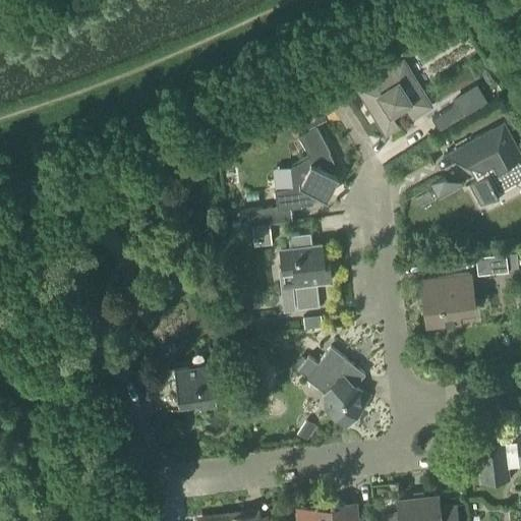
[(430,106),(402,60),(356,89),(385,134),(386,133),(391,114),(403,106),(411,118),(430,106)]
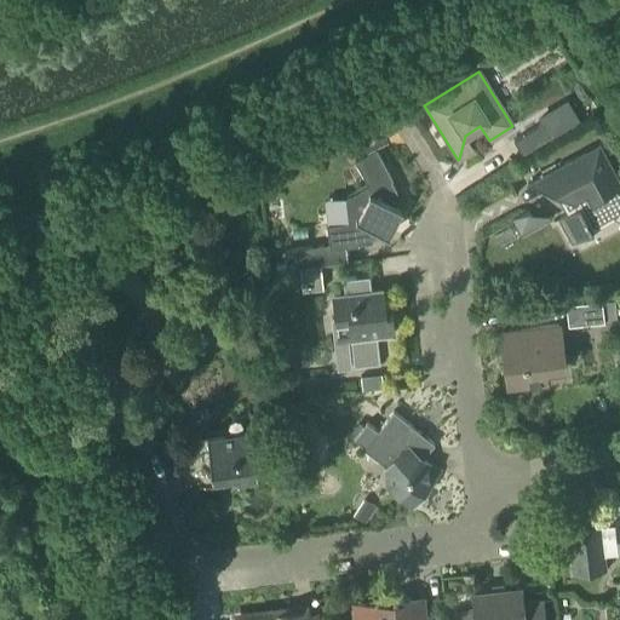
[(541,124),(533,128),(544,145),(581,122),(567,98),(538,116),(541,124)]
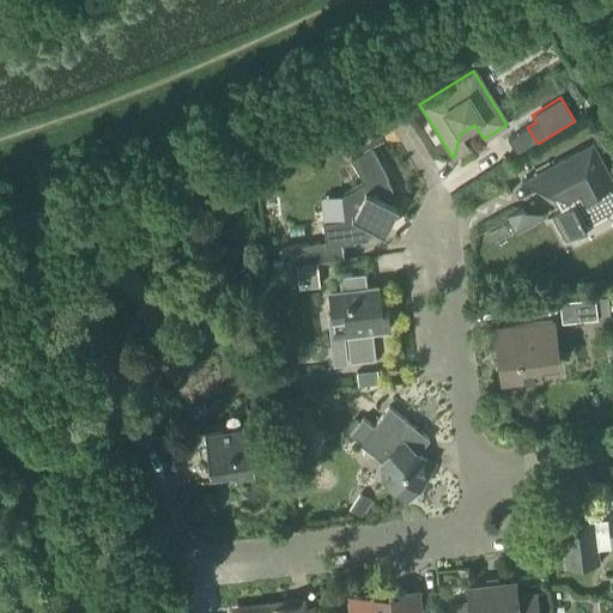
[(612,181),(600,158),(593,143),(577,151),(538,173),(547,190),(565,195),(571,205),(552,216),(566,241),(587,229),(586,228),(607,216),(612,217),(612,181)]
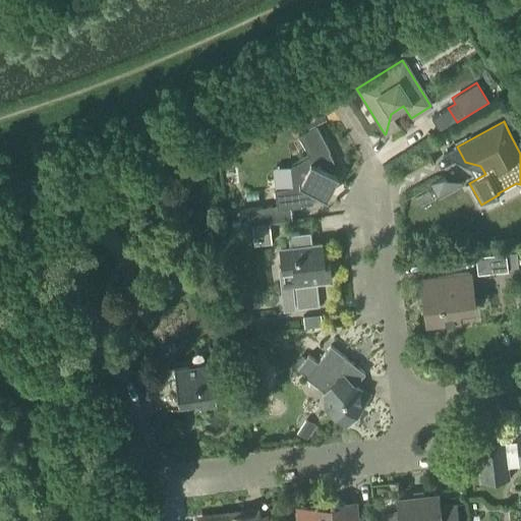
[(323,197),(335,174),(329,171),(334,162),(328,152),(330,151),(315,125),(297,134),(309,157),(291,166),(293,186),(274,189),(276,210),(300,207),(300,205),(311,204),(316,194),(323,197)]
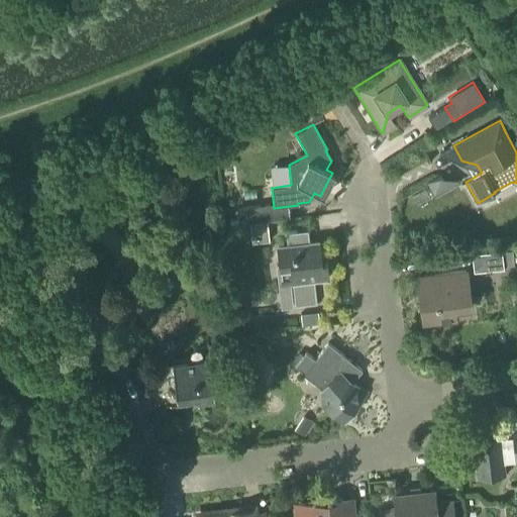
[(433,197),(460,183),(459,180),(439,176),(425,183),(433,197)]
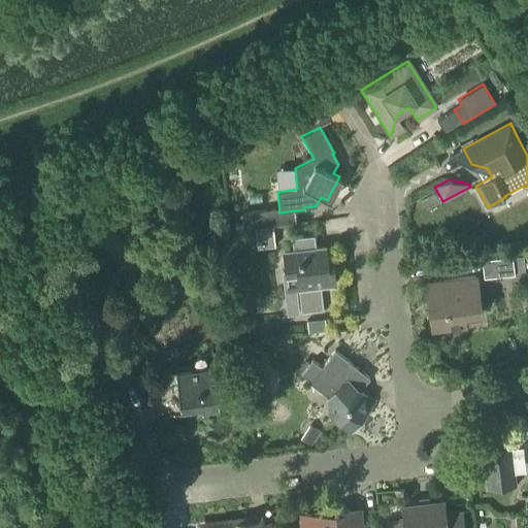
[(244,229),(275,225),(273,208),(242,212),(244,229)]
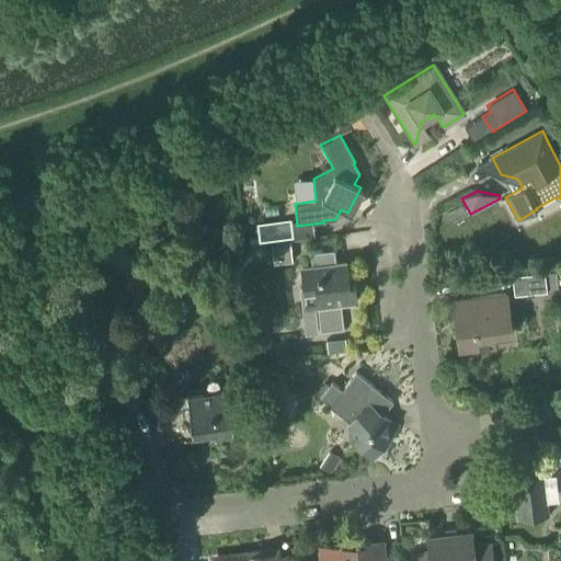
[(273,264),(293,262),(292,245),(271,248),(273,264)]
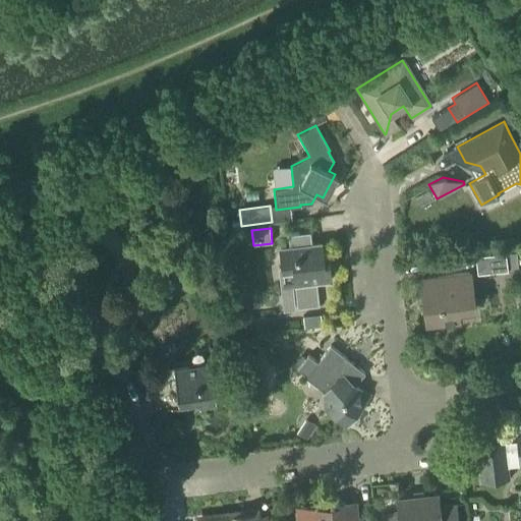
[(280,248),(283,278),(293,276),(297,308),(319,306),(316,282),(331,280),(328,258),(324,258),(322,244),(309,245),(308,238),(290,240),(290,247),(280,248)]
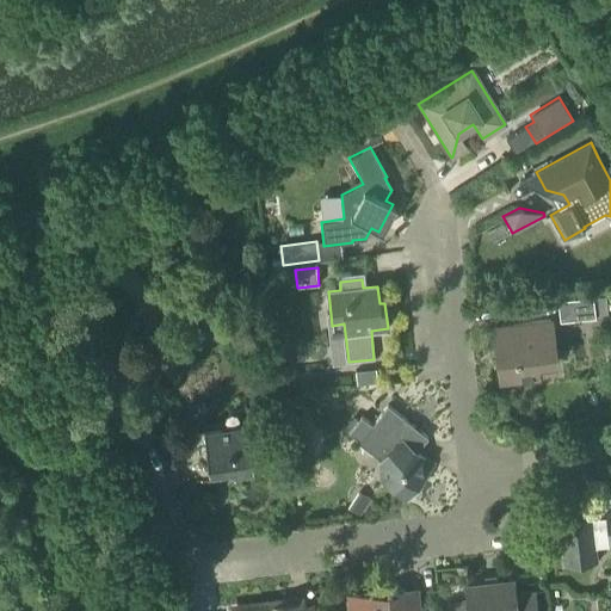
[(560,321),(594,318),(592,296),(557,300),(560,321)]
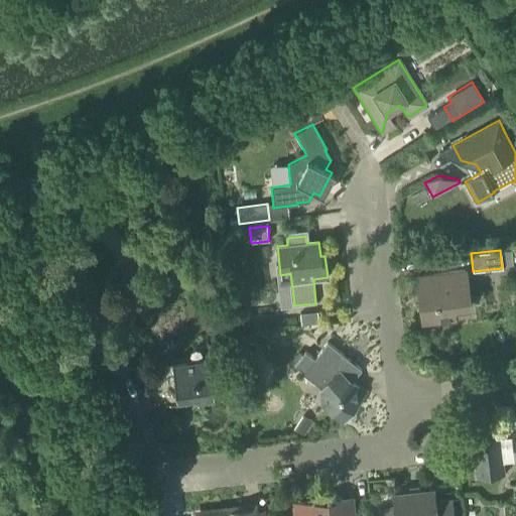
[(421,321),(456,317),(455,307),(470,305),(466,270),(416,276),(421,321)]
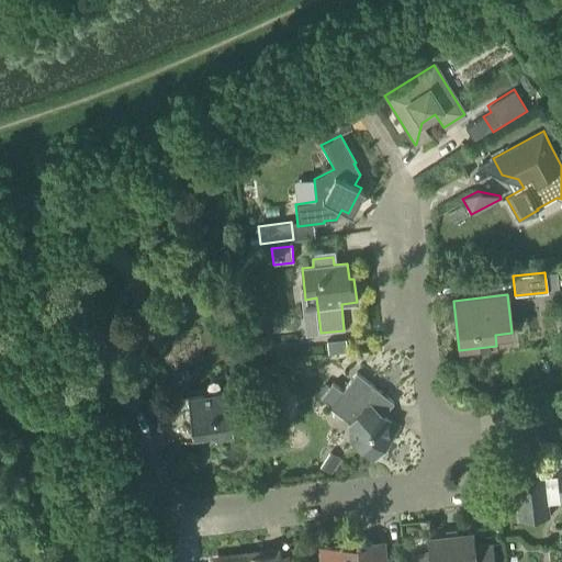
[(347,351),(346,339),(326,341),(327,353),(347,351)]
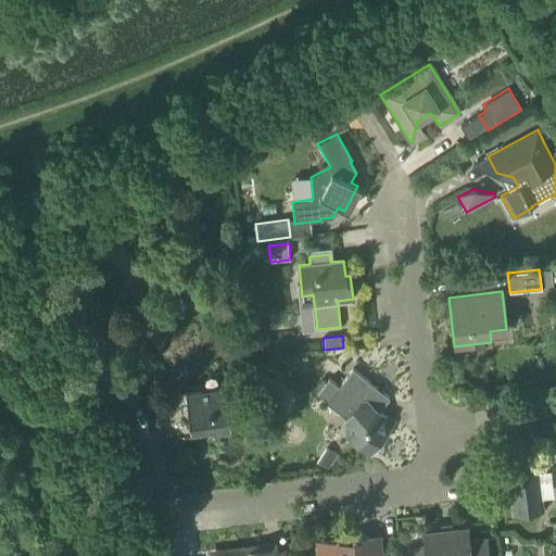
[(359,397),(370,383),(352,368),(338,387),(328,379),(317,393),(327,402),(326,403),(348,420),(345,422),(348,434),(369,452),(392,424),(359,397)]
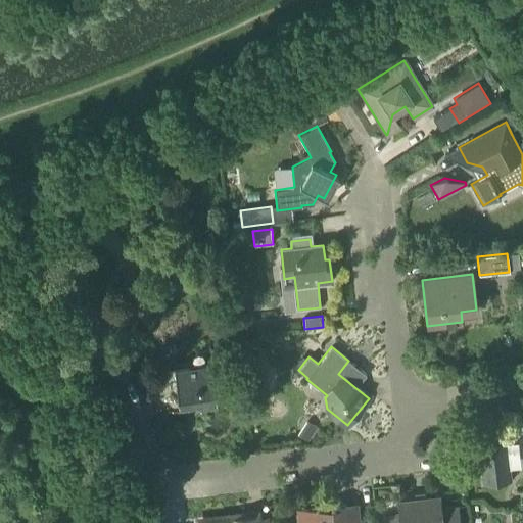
[(217,405),(216,392),(224,381),(212,373),(211,363),(175,368),(176,378),(168,389),(179,396),(180,405),(194,402),(194,398),(202,397),(203,407),(217,405)]
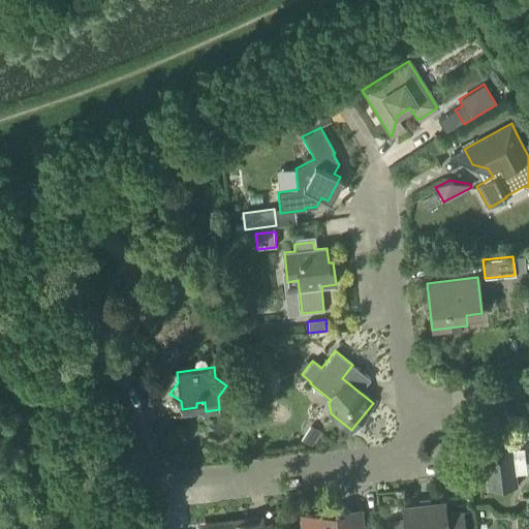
[(528,472),(528,437),(525,438),(526,447),(510,449),(510,447),(485,450),(489,488),(515,485),(514,474),(528,472)]
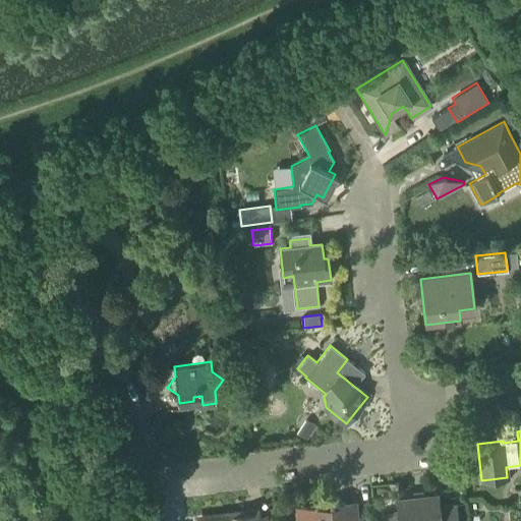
[(394,512),(381,514),(382,520),(462,520),(461,508),(456,508),(455,506),(440,508),(438,495),(397,499),(393,500),(394,512)]
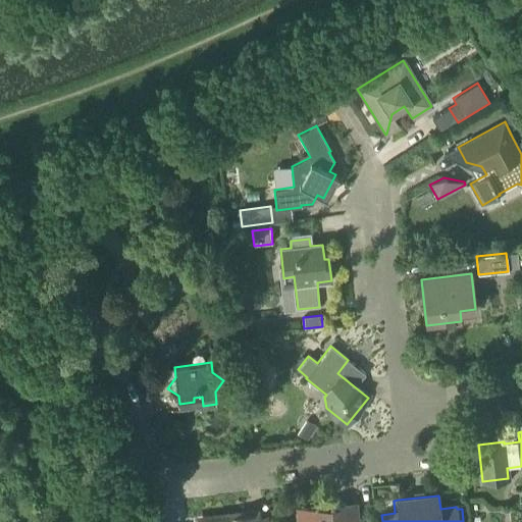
[(347,521),(346,505),(298,510),(298,521),(347,521)]
